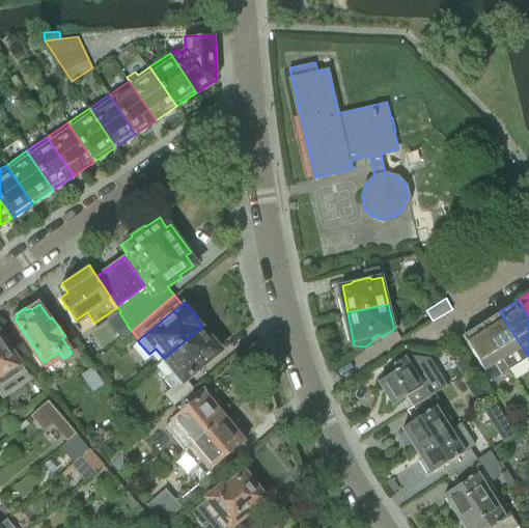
[(499,311),(481,323),(509,367),(528,356),(499,311)]
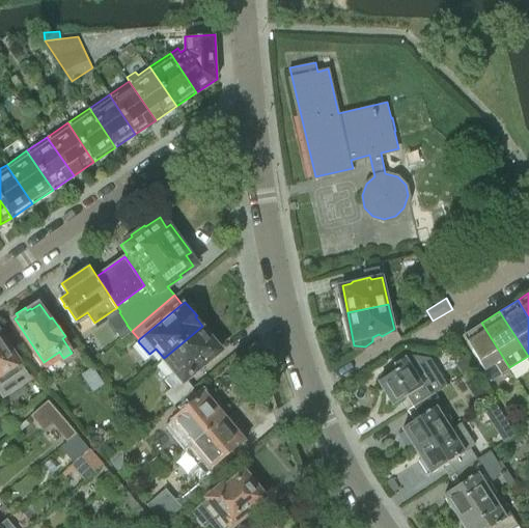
[(509,367),(481,323),(463,334),(485,370),(497,363),(503,371),(509,367)]
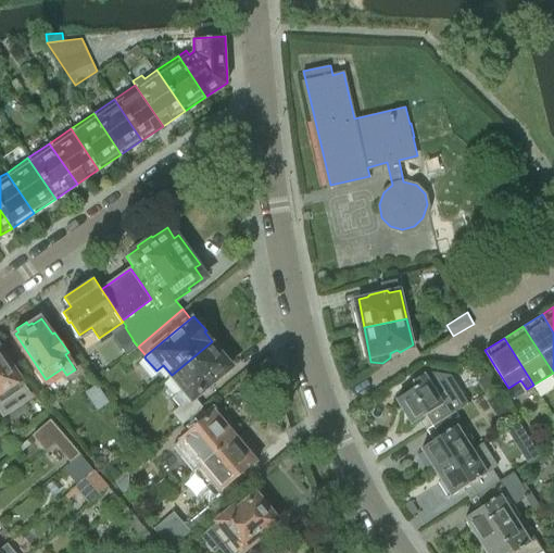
[(133,340),(122,348),(126,354),(138,347),(133,340)]
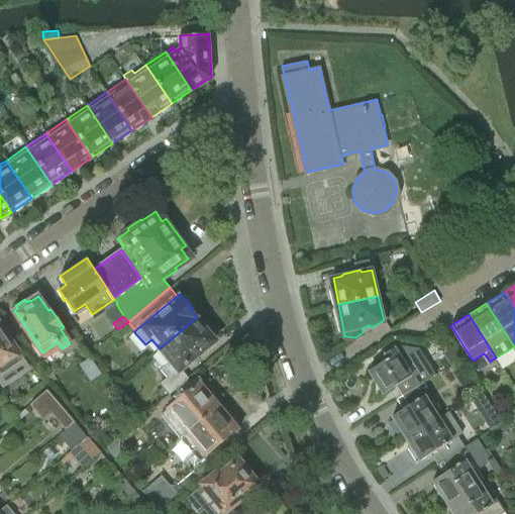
[(186,365),(199,354),(198,352),(213,339),(196,318),(160,348),(157,350),(167,362),(161,367),(168,377),(162,382),(170,392),(175,387),(186,378),(188,377),(180,368),(185,364),(186,365)]
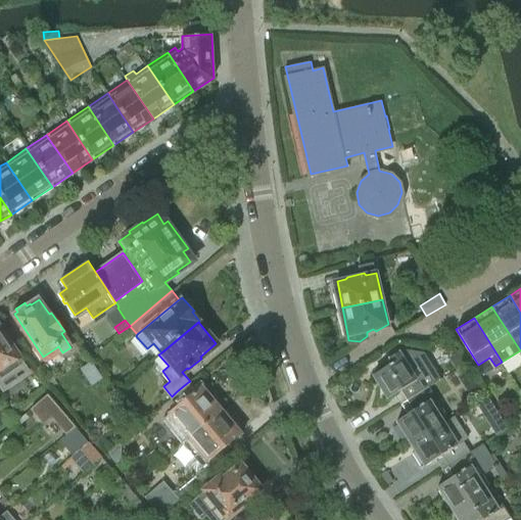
[(25,366),(0,329),(0,380),(4,387),(18,377),(15,373),(25,366)]
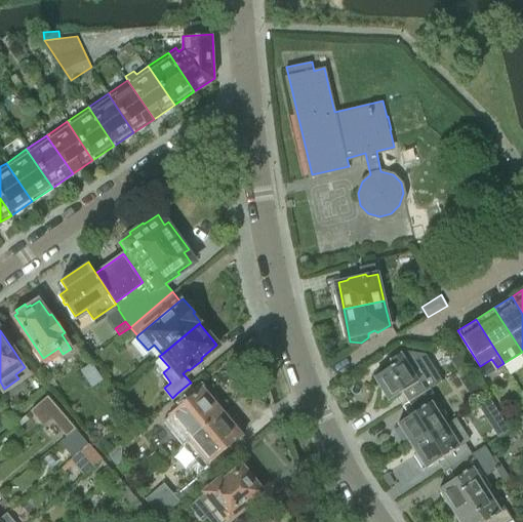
[(389,397),(404,388),(410,399),(433,386),(443,379),(428,354),(405,349),(392,358),(394,363),(374,374),(389,397)]
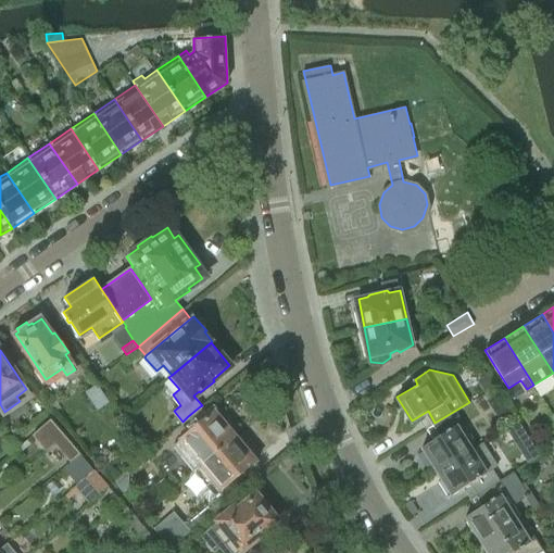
[(98,405),(109,398),(99,384),(88,391),(98,405)]
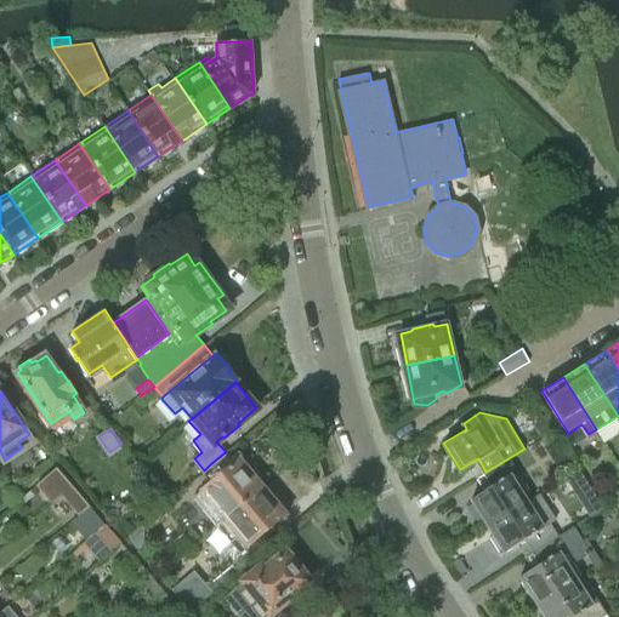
[(221,519),(263,484),(242,456),(232,464),(223,453),(210,464),(214,469),(206,476),(210,481),(193,496),(216,523),(221,519)]
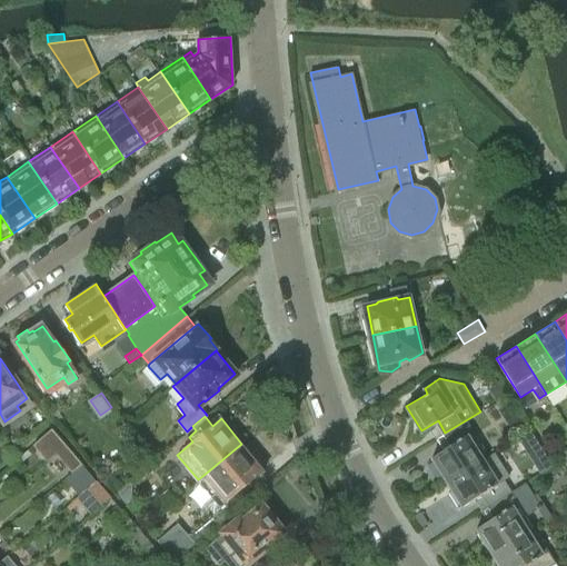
[(469,418),(445,433),(451,445),(433,457),(447,480),(483,459),(468,436),(477,432),(469,418)]
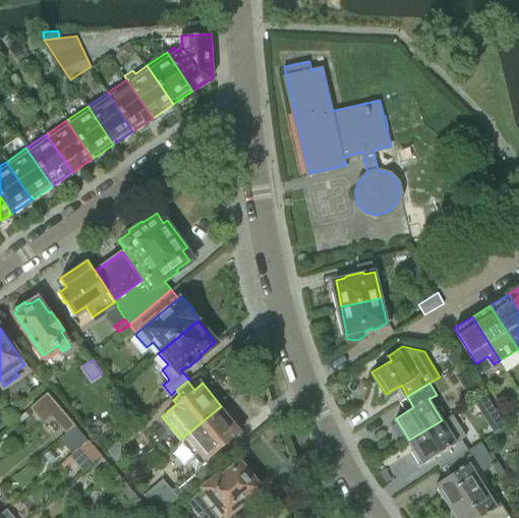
[(49,392),(31,407),(44,422),(53,414),(61,407),(49,392)]
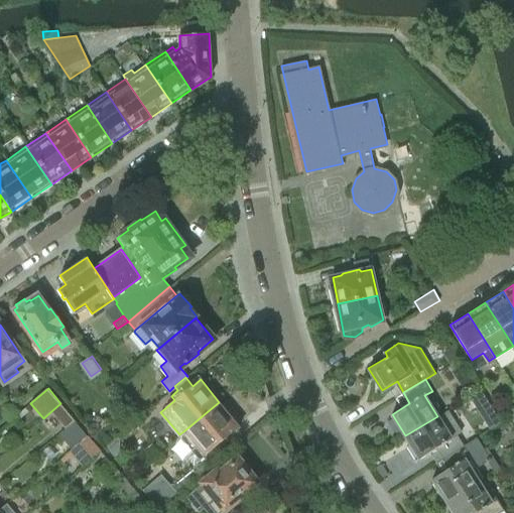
[(483,389),(470,396),(476,405),(488,397),(483,389)]
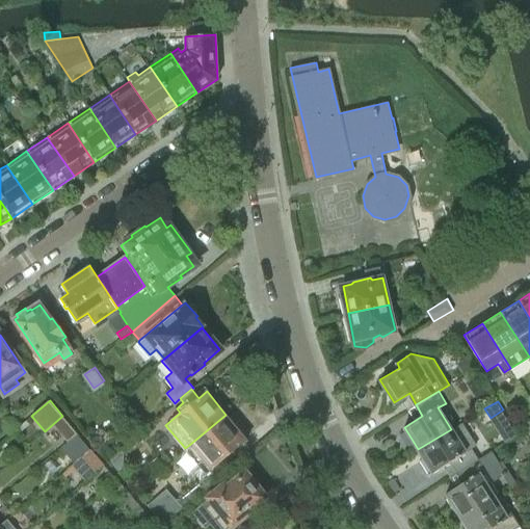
[(221,459),(246,439),(226,415),(189,445),(185,448),(179,453),(199,478),(205,473),(221,459)]
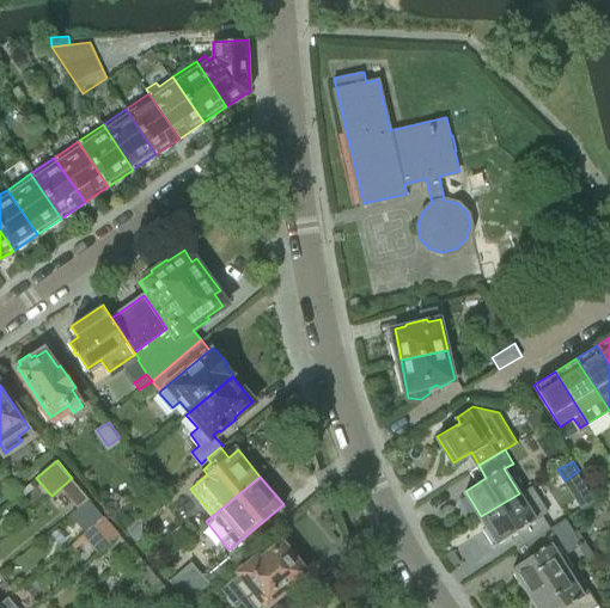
[(72,478),(62,486),(79,504),(81,502),(89,497),(72,478)]
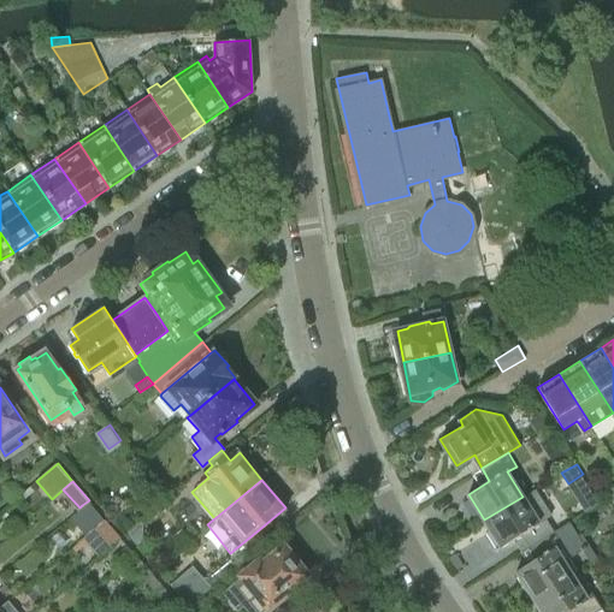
[(523,497),(484,520),(500,546),(521,533),(529,546),(555,530),(547,516),(538,521),(523,497)]
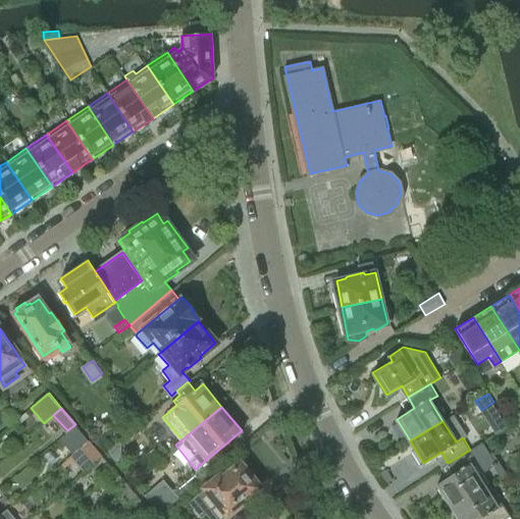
[(67,430),(63,433),(76,450),(83,444),(89,439),(75,424),(69,428),(67,430)]
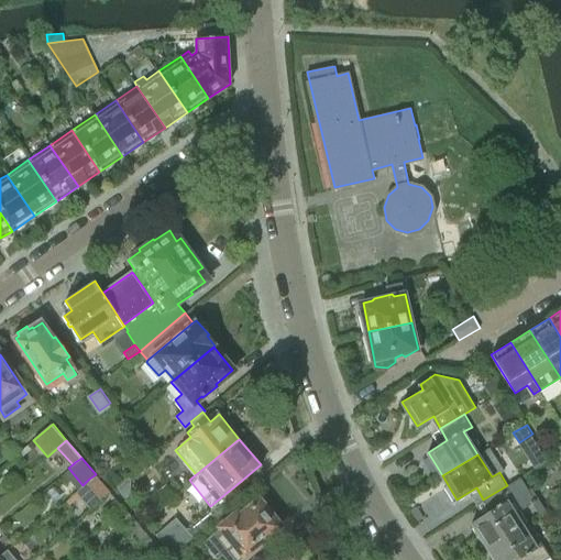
[(89,479),(83,485),(97,503),(103,496),(110,491),(96,474),(89,479)]
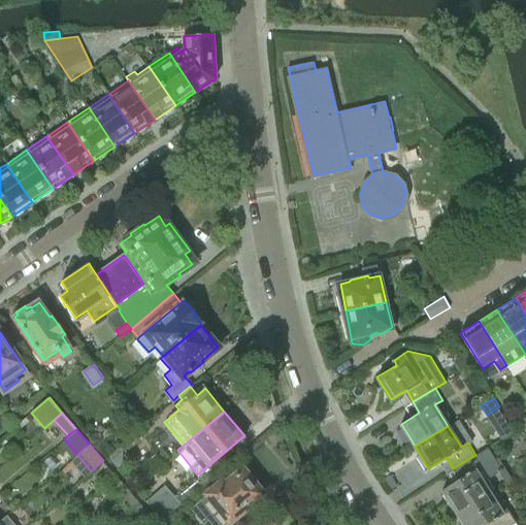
[(495,489),(488,478),(501,469),(488,447),(475,455),(453,468),(460,479),(442,490),(456,513),(489,492),(495,489)]
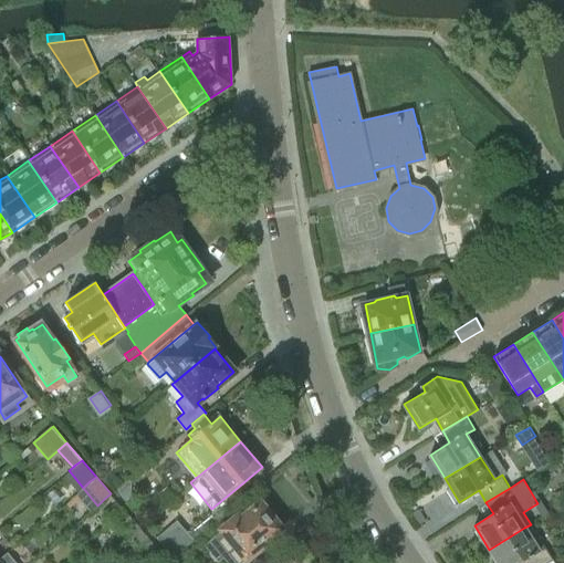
[(226,511),(243,497),(236,489),(218,503),(226,511)]
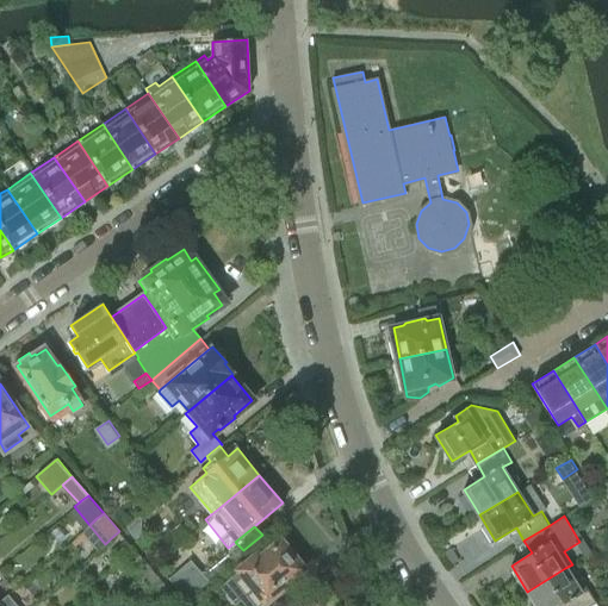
[(295,579),(305,569),(295,557),(298,554),(285,538),(260,558),(256,556),(241,569),(234,574),(221,586),(236,604),(242,599),(247,605),(260,605),(267,601),(281,589),(285,594),(298,583),(295,579)]
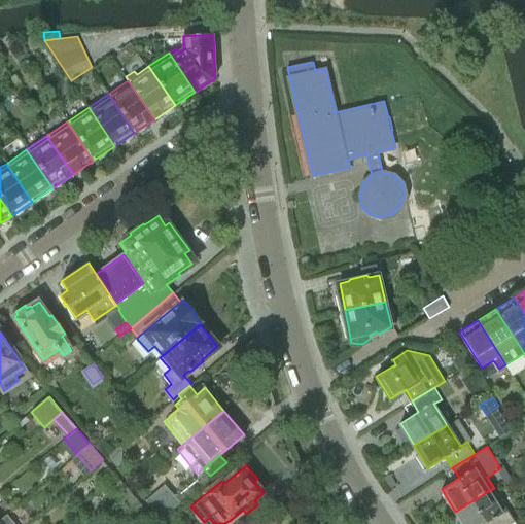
[(177,493),(172,493),(178,501),(210,476),(203,468),(197,474),(197,477),(196,476),(195,476),(194,476),(193,476),(191,477),(191,478),(191,479),(193,480),(189,483),(188,482),(187,482),(185,482),(185,483),(184,484),(184,485),(185,486),(181,489),(181,488),(179,488),(178,488),(177,489),(177,490),(177,491),(178,492),(177,493)]
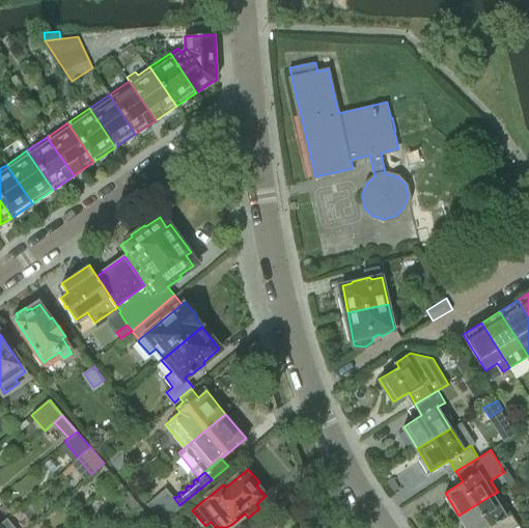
[(117,479),(106,489),(115,498),(120,494),(126,499),(131,495),(117,479)]
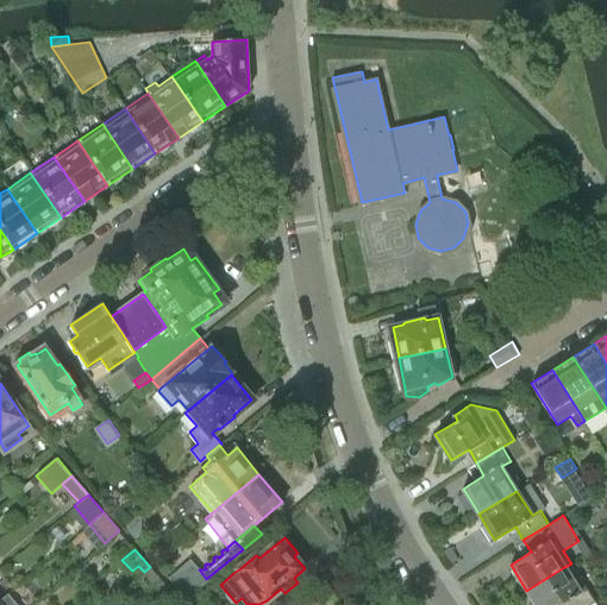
[(167,574),(185,596),(206,579),(199,569),(189,558),(167,574)]
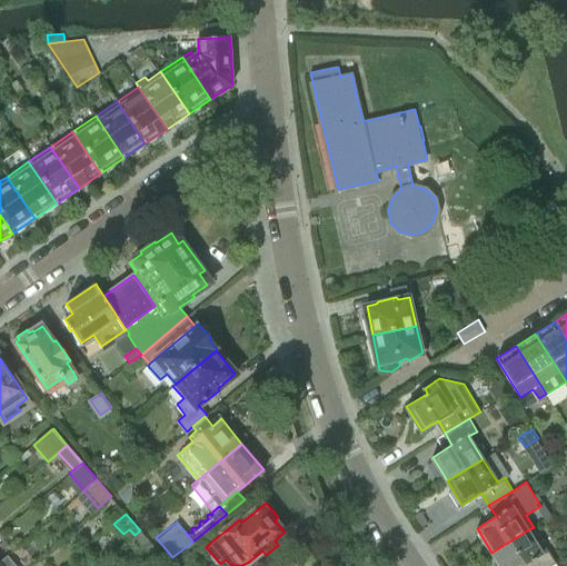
[(155,547),(140,530),(135,535),(149,552),(150,550),(155,547)]
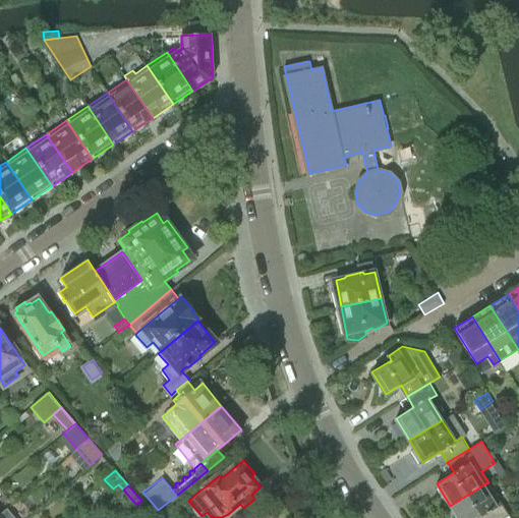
[(482,485),(450,506),(457,517),(479,517),(480,517),(502,517),(509,514),(502,503),(496,507),(482,485)]
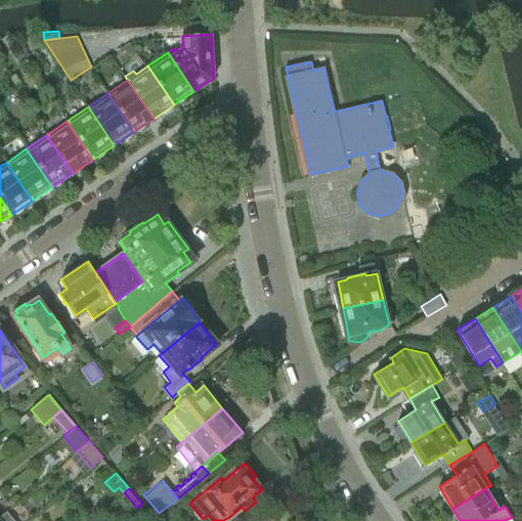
[(142,505),(134,512),(142,520),(145,518),(147,520),(154,520),(157,519),(144,504),(142,505)]
